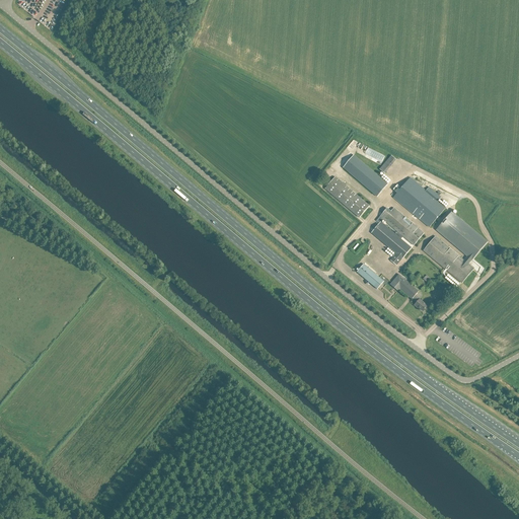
[(377,197),(384,189),(388,184),(354,155),(344,167),(377,197)]
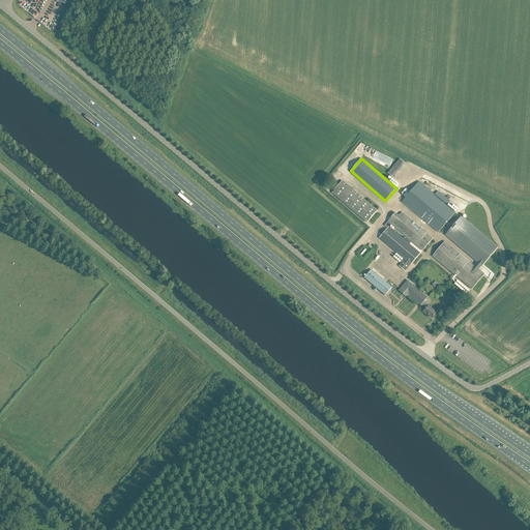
[(392,177),(405,163),(401,158),(388,173),(392,177)]
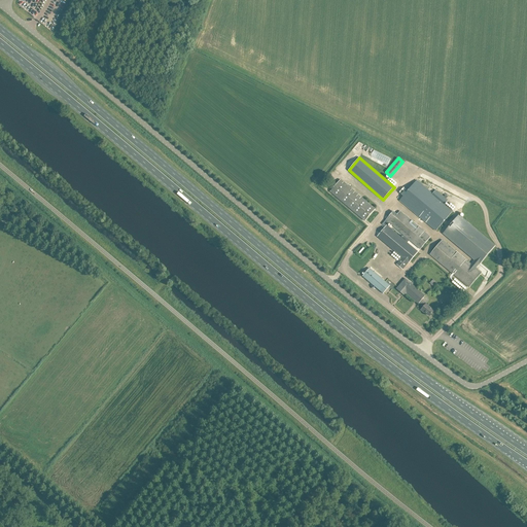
[(376,209),(358,195),(341,180),(330,191),(365,221),(376,209)]
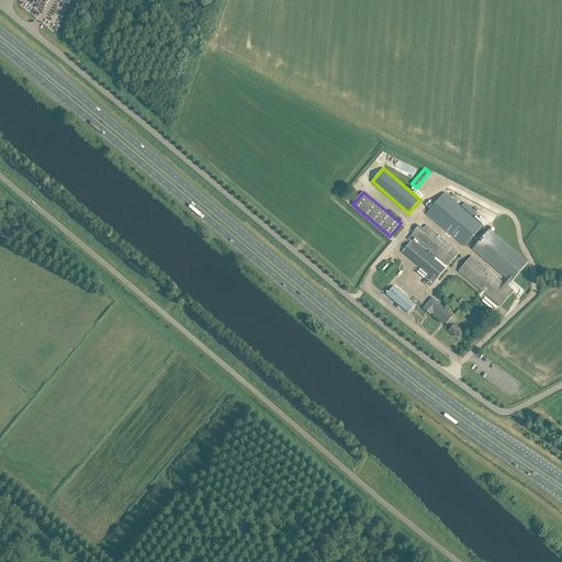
[(426,213),(465,246),(483,225),(444,192),(426,213)]
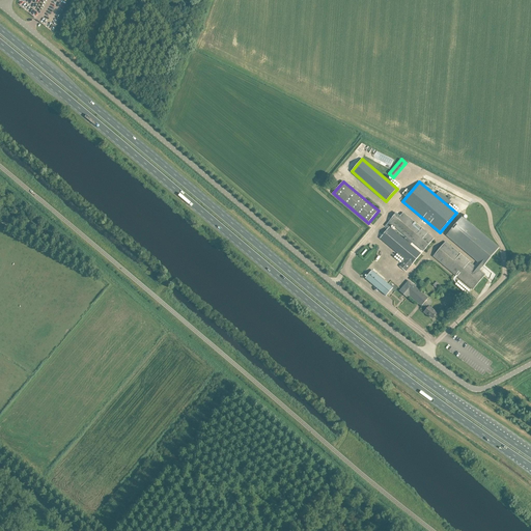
[(400,217),(396,213),(387,224),(390,226),(381,238),(406,259),(400,267),(406,271),(412,264),(422,253),(391,227),(393,225),(412,241),(423,251),(434,239),(422,229),(403,213),(400,217)]
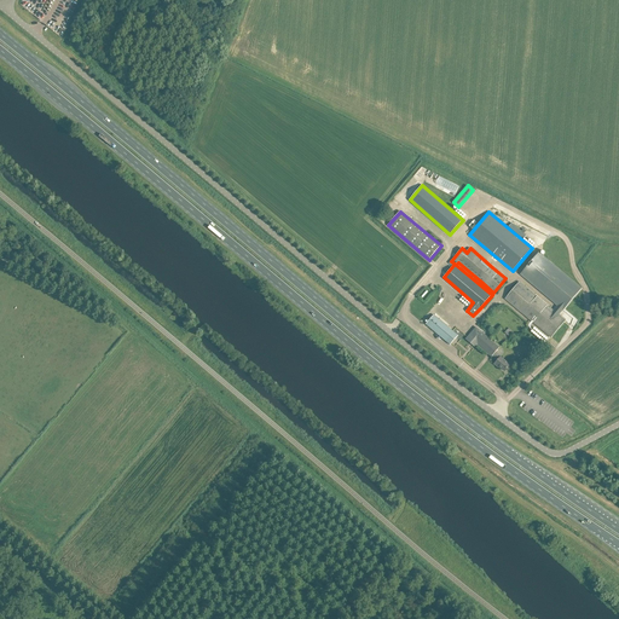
[(539,252),(520,275),(557,306),(554,311),(520,282),(505,299),(551,339),(566,322),(559,316),(583,288),(539,252)]
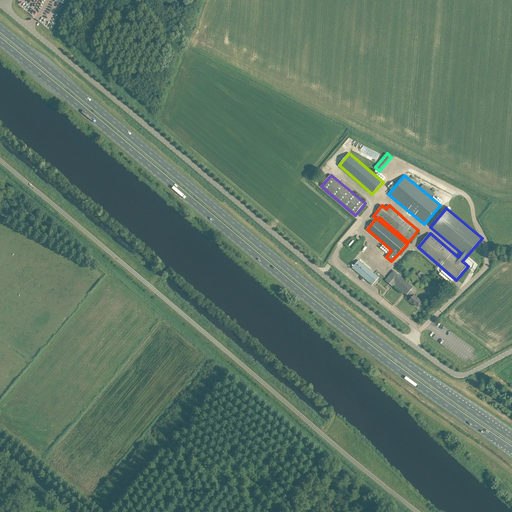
[(352,268),(354,270),(372,285),(379,277),(359,260),(352,268)]
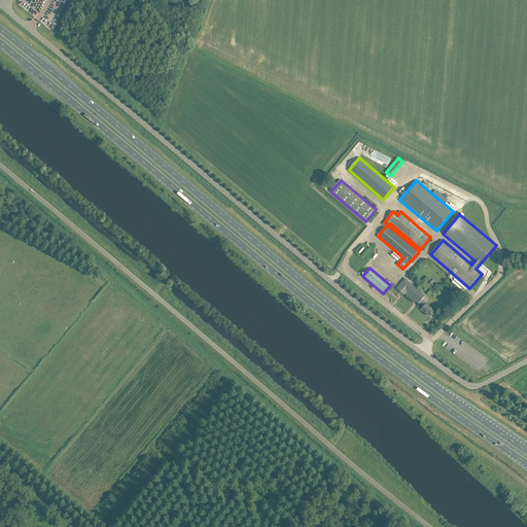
[(406,296),(408,294),(419,304),(419,303),(424,307),(421,310),(425,313),(425,312),(429,316),(434,311),(427,305),(427,304),(422,300),(425,296),(405,278),(396,289),(406,296)]
